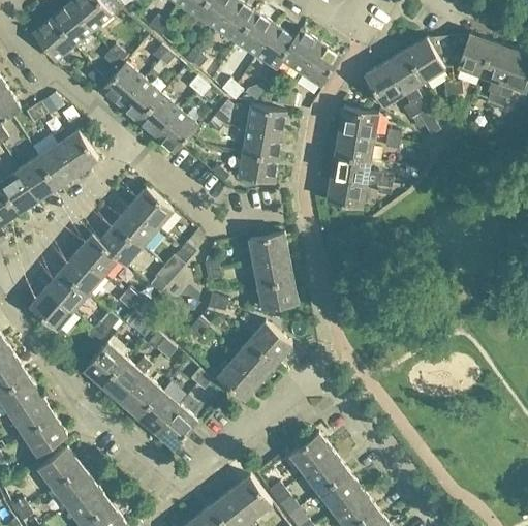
[(111,16),(98,0),(73,0),(69,3),(92,31),(111,16)]
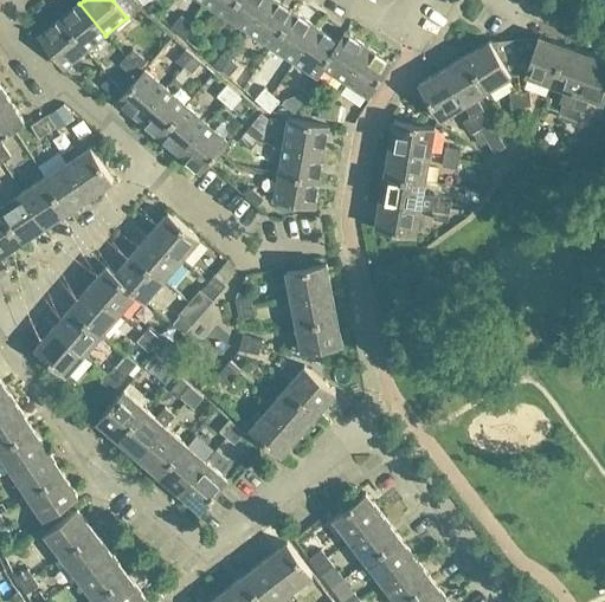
[(225,19),(237,0),(205,0),(203,4),(225,19)]
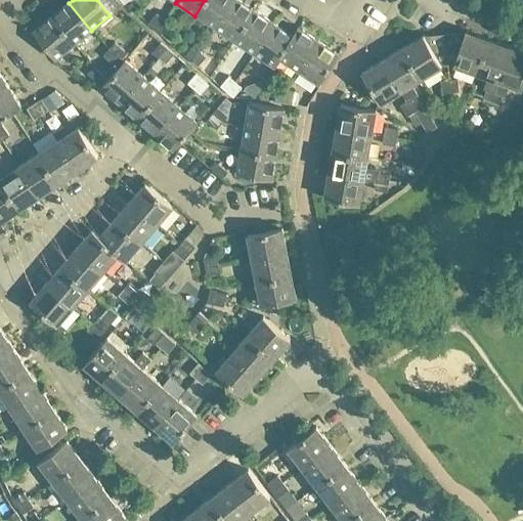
[(214,30),(232,0),(205,0),(194,16),(214,30)]
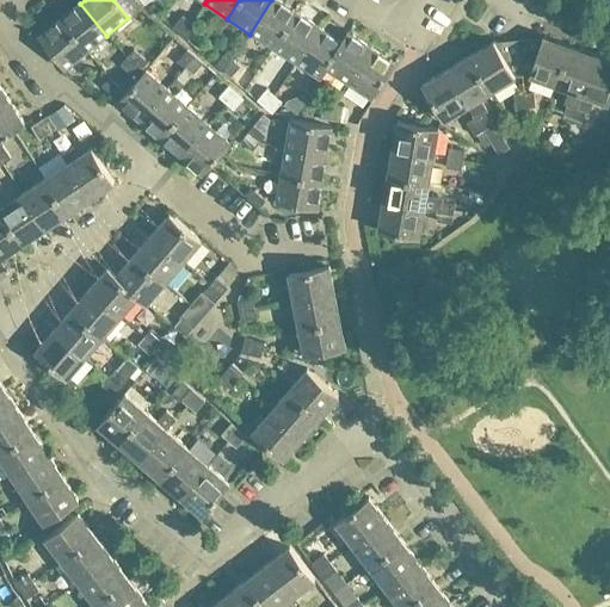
[(272,49),(295,14),(272,0),(271,0),(250,35),(272,49)]
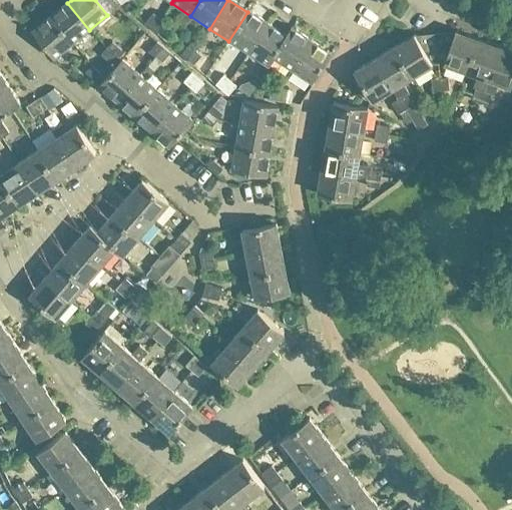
[(89,30),(67,3),(50,18),(72,44),(89,30)]
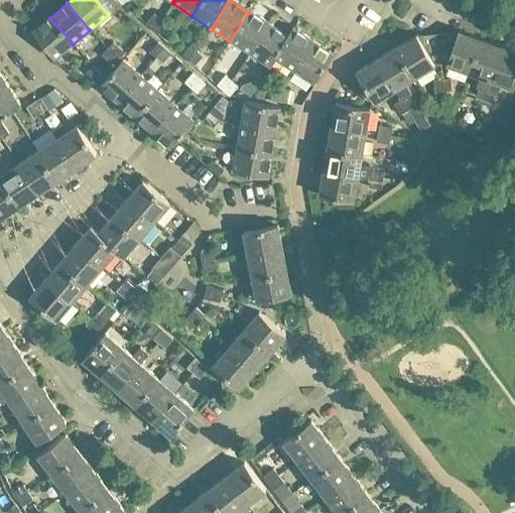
[(249,54),(268,25),(249,12),(230,41),(249,54)]
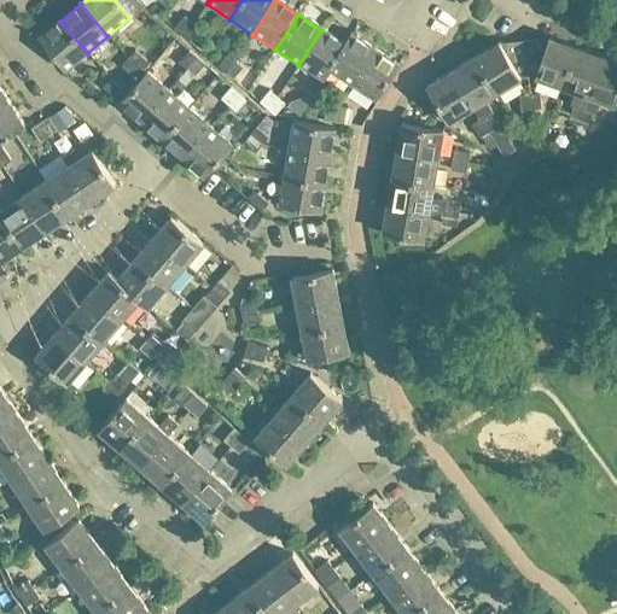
[(173,30),(181,36),(191,25),(184,18),(173,30)]
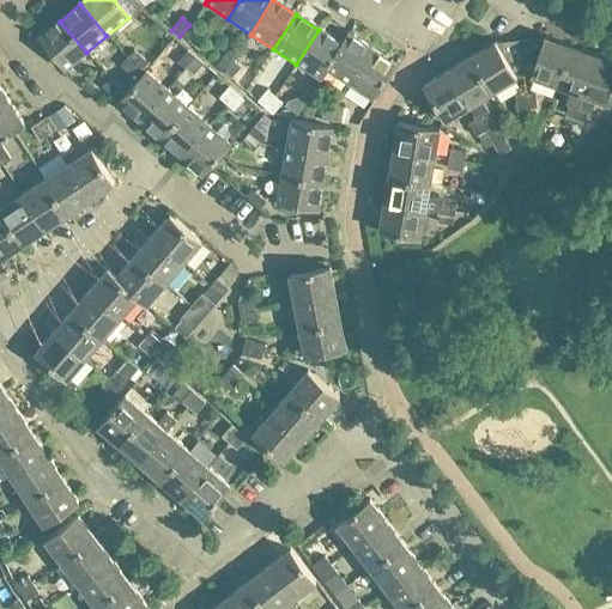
[(86,53),(60,22),(37,40),(64,71),(86,53)]
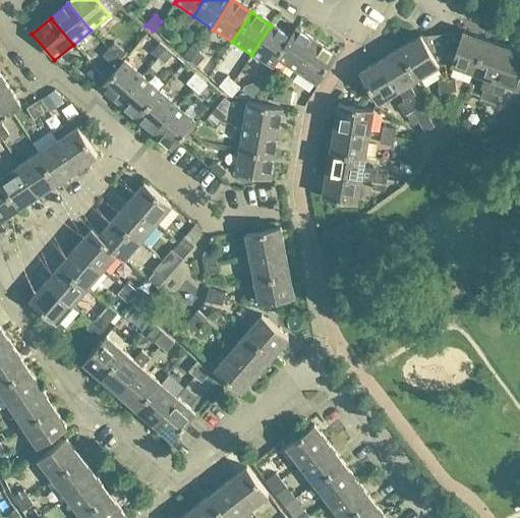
[(167,26),(161,21),(153,31),(159,37),(167,26)]
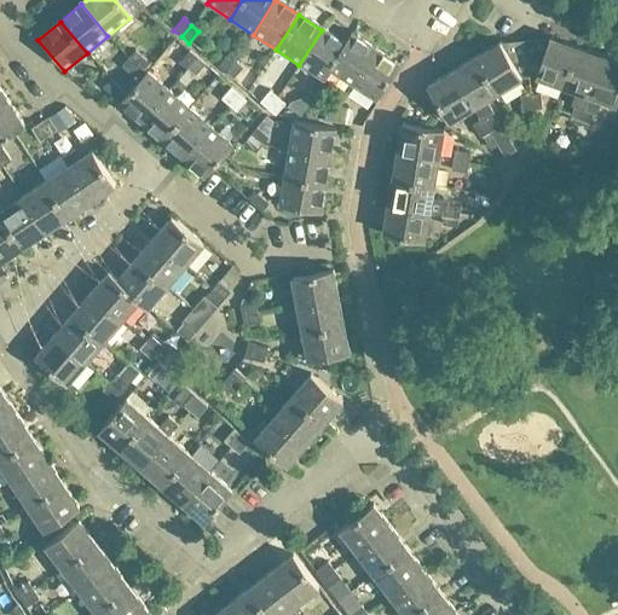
[(329,70),(345,45),(344,45),(322,30),(299,65),(323,81),(330,71),(329,70)]
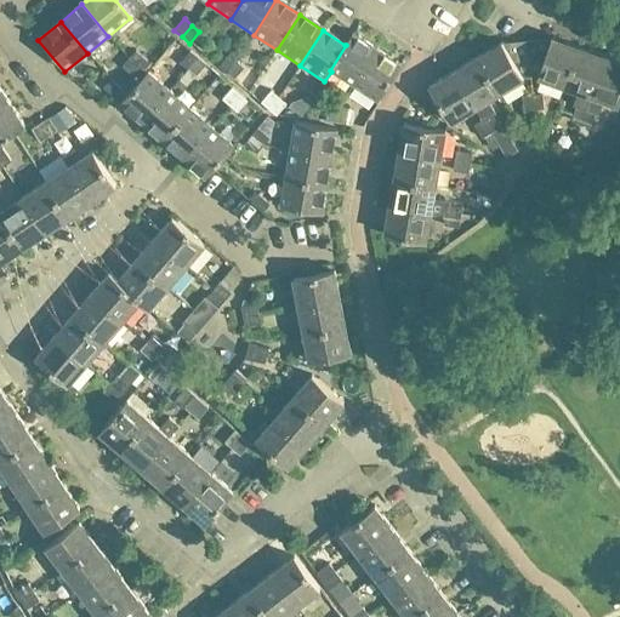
[(353,86),(376,51),(352,35),(345,45),(346,45),(330,70),(331,72),(353,86)]
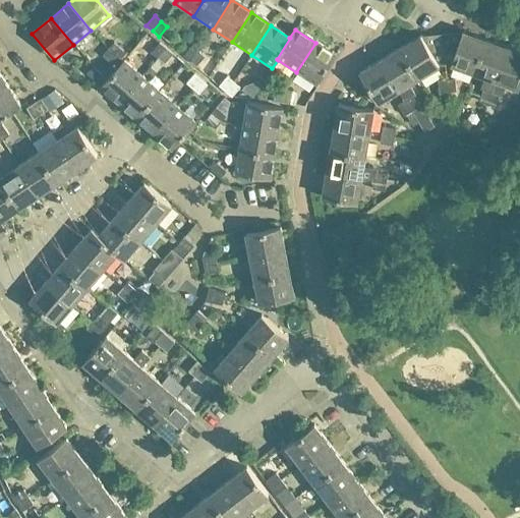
[(473,74),(484,41),(462,33),(450,66),(473,74)]
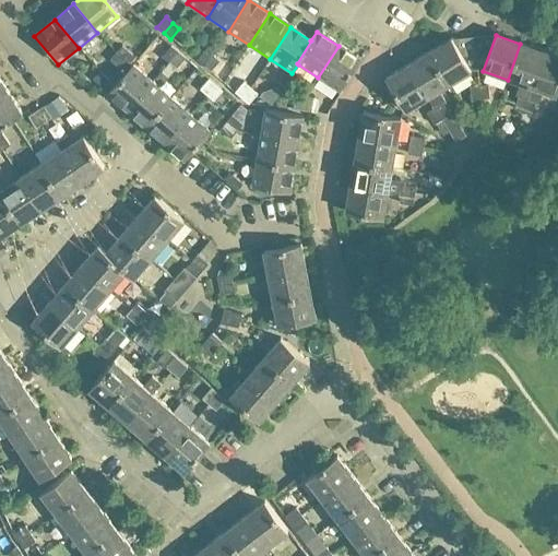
[(470,72),(451,39),(428,54),(448,85),(470,72)]
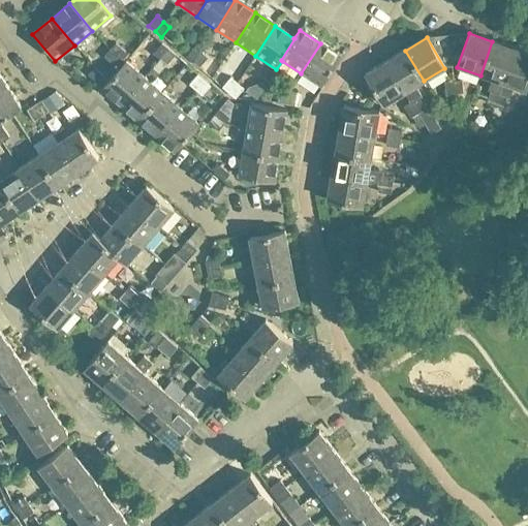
[(494,107),(515,50),(492,41),(480,75),(491,80),(487,91),(490,92),(486,104),(494,107)]
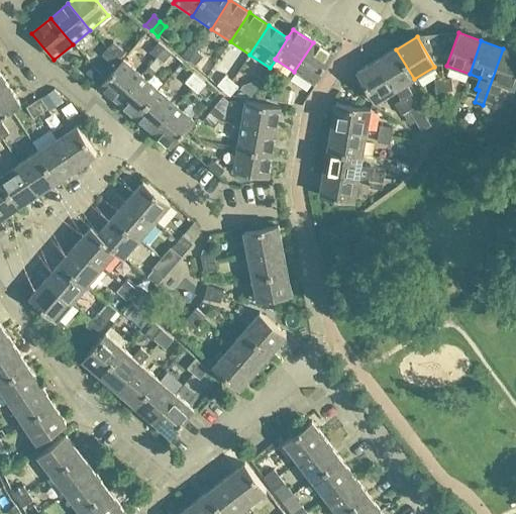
[(313,85),(332,56),(313,42),(294,72),(313,85)]
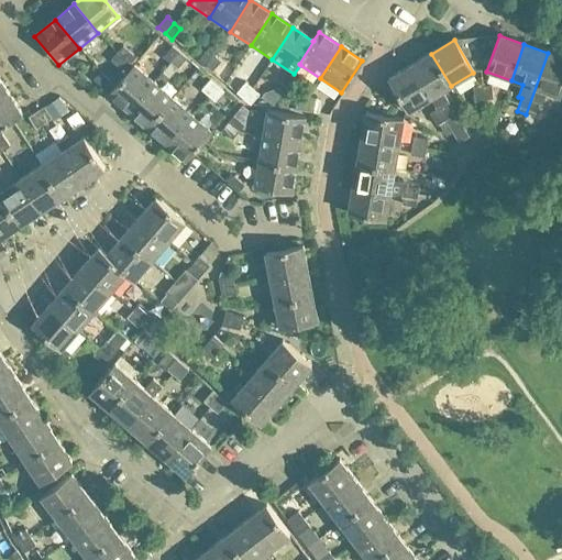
[(162,58),(169,65),(178,54),(172,47),(162,58)]
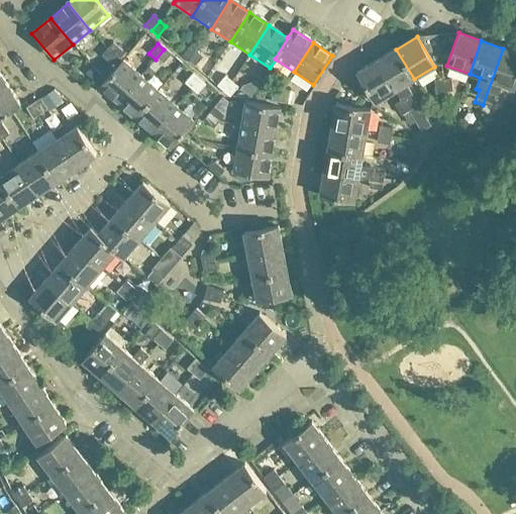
[(112,44),(106,50),(116,59),(122,53),(112,44)]
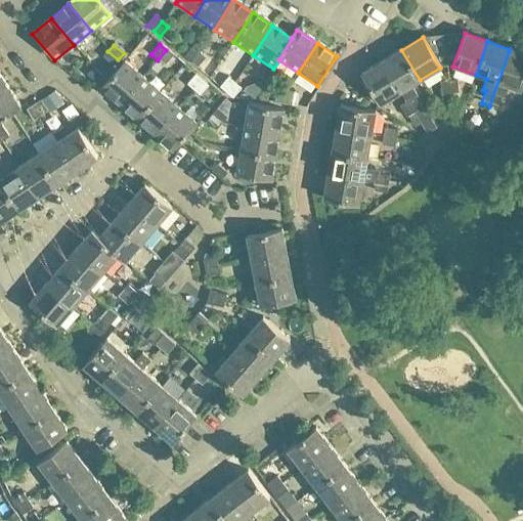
[(183,57),(190,62),(199,53),(192,47),(183,57)]
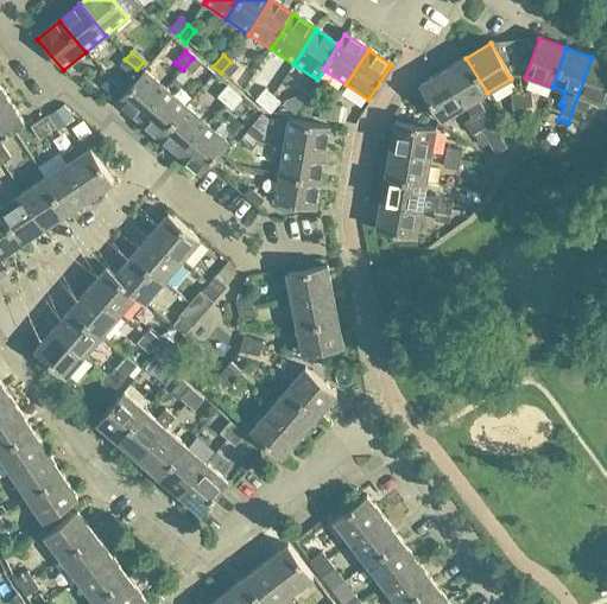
[(586,114),(590,100),(604,106),(606,95),(606,62),(592,57),(568,124),(577,127),(582,113),(586,114)]
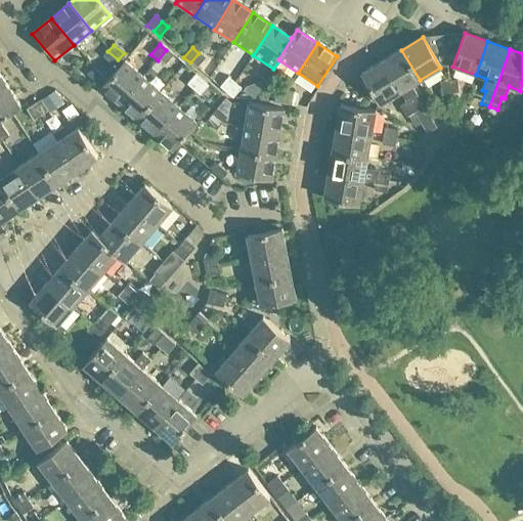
[(173,56),(166,50),(158,60),(164,66),(173,56)]
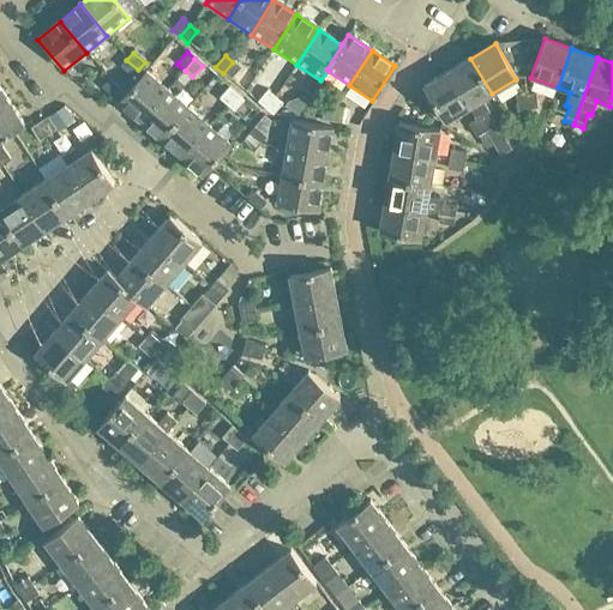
[(493,128),(485,115),(488,113),(481,101),(492,94),(470,59),(448,72),(469,108),(468,108),(475,121),(482,134),(493,128)]
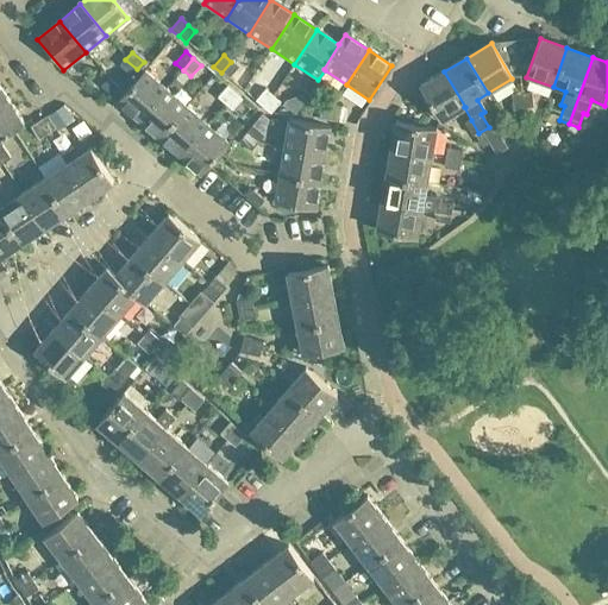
[(131,77),(137,69),(125,60),(119,67),(131,77)]
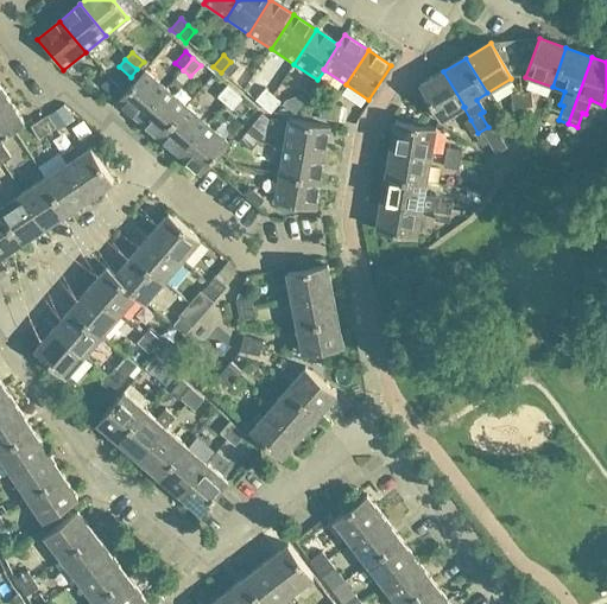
[(238,68),(231,62),(221,72),(228,80),(238,68)]
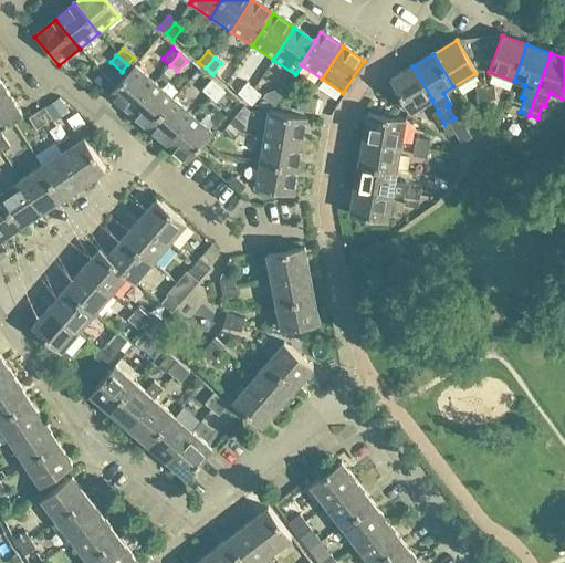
[(432,100),(412,66),(390,80),(409,113),(431,100),(432,100)]
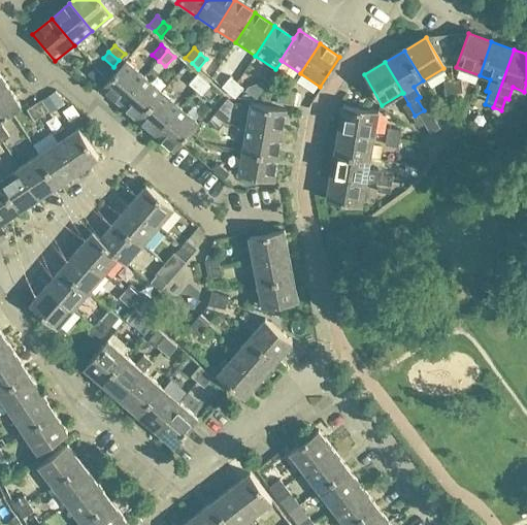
[(120,106),(143,78),(125,63),(101,90),(120,106)]
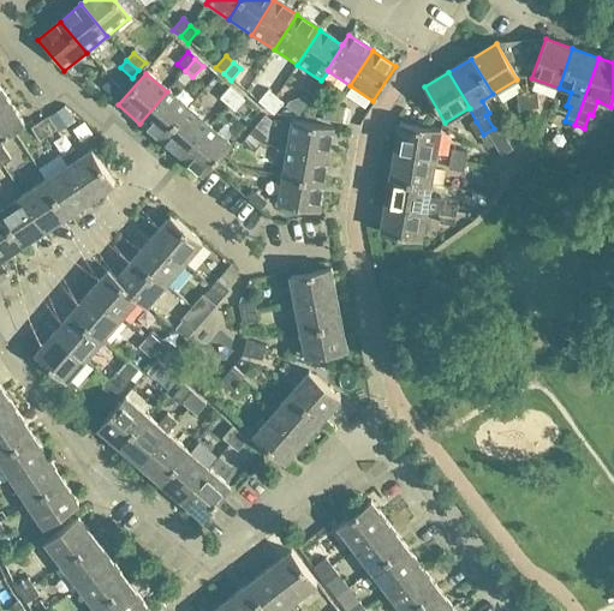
[(120,91),(108,81),(101,89),(113,99),(120,91)]
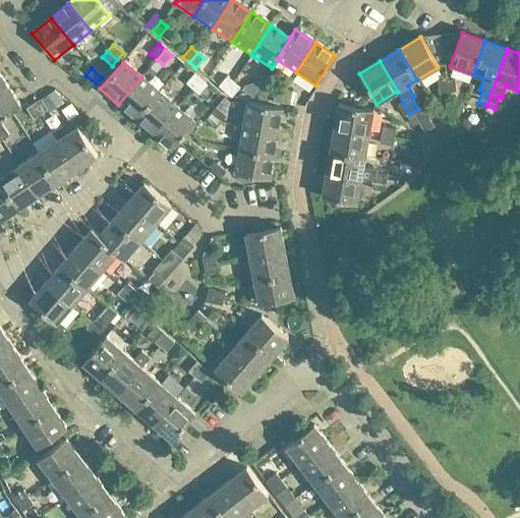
[(185,84),(191,91),(200,80),(193,74),(185,84)]
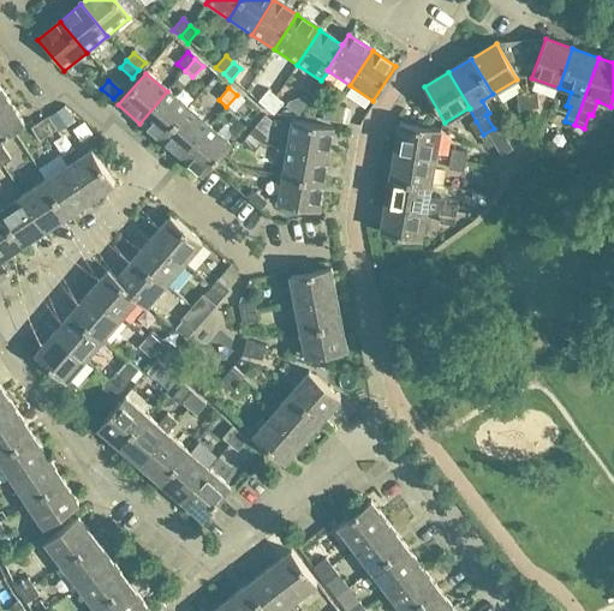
[(160,141),(188,109),(167,91),(139,124),(160,141)]
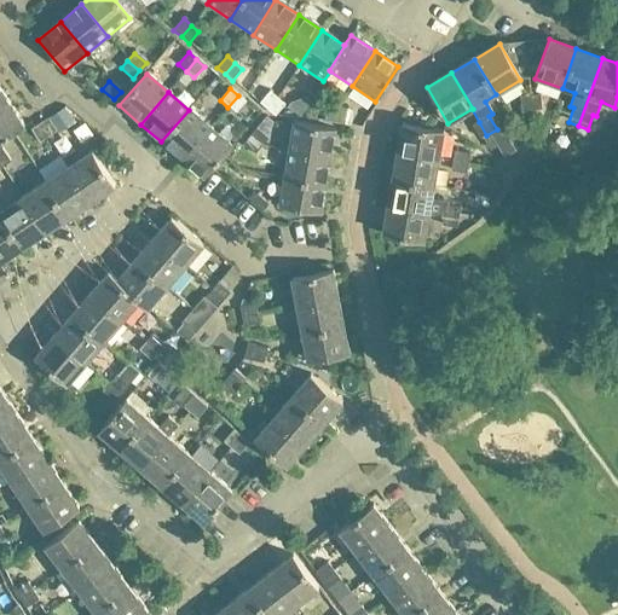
[(259,104),(266,110),(277,99),(269,92),(259,104)]
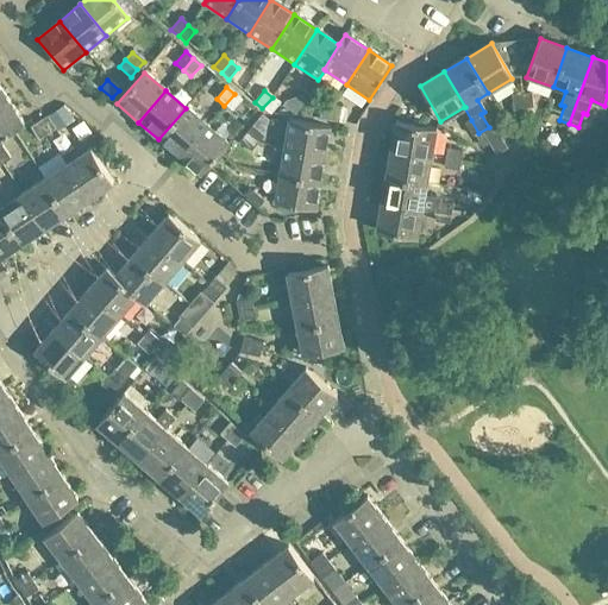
[(242,100),(234,94),(224,106),(232,112),(242,100)]
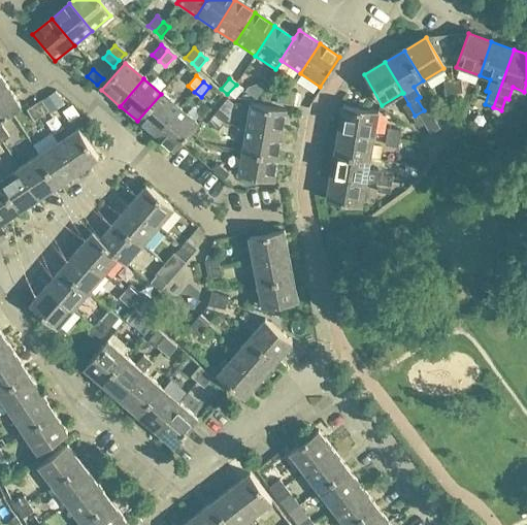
[(460,81),(452,83),(453,96),(461,95),(460,81)]
